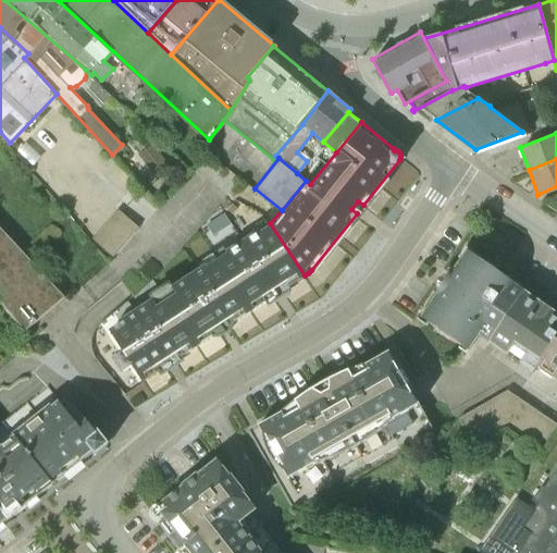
[(115,248),(140,220),(121,203),(96,231),(115,248)]
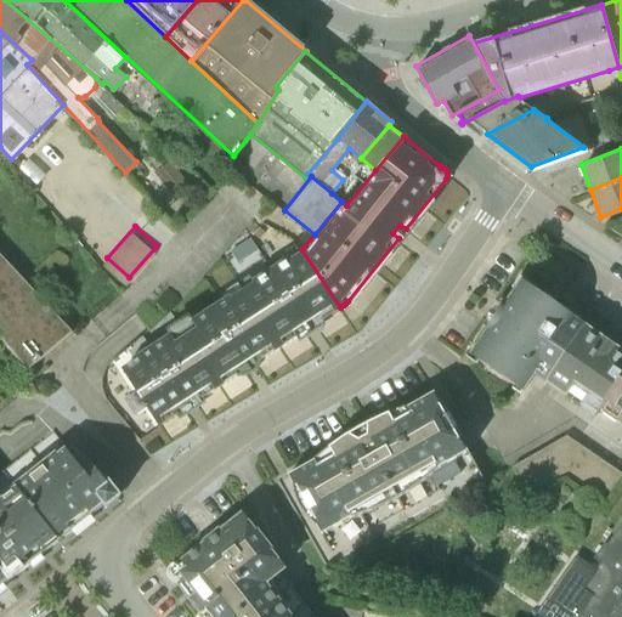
[(334,310),(335,311),(340,307),(301,249),(294,244),(286,250),(289,258),(253,278),(248,272),(236,281),(280,346),(284,344),(284,341),(295,334),(299,339),(323,322),(321,318),(334,310)]
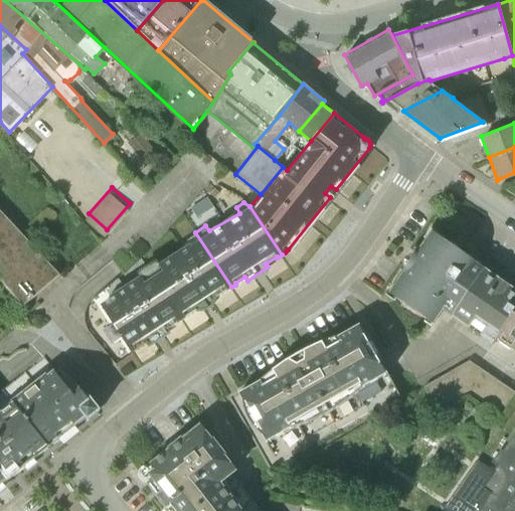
[(0,275),(23,304),(58,273),(0,209),(0,275)]
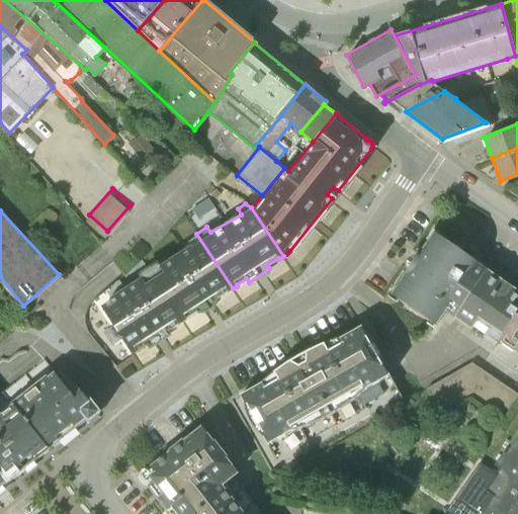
[(452,316),(487,269),(433,233),(393,291),(430,317),(427,321),(427,322),(433,326),(436,323),(444,311),(452,316)]
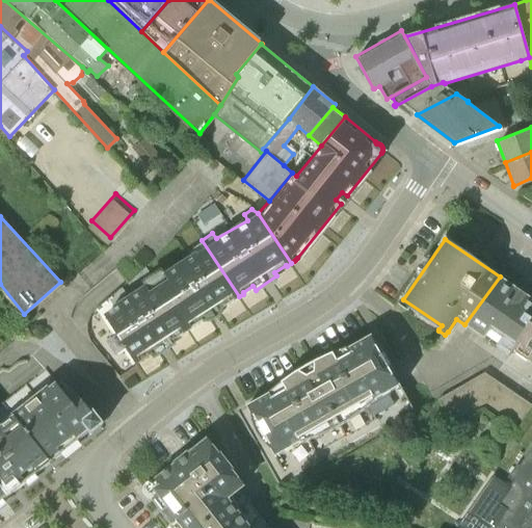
[(153,273),(187,330),(192,327),(192,325),(201,319),(206,319),(211,318),(216,316),(221,311),(223,306),(234,298),(235,299),(239,296),(202,240),(191,247),(194,252),(166,271),(163,266),(153,273)]
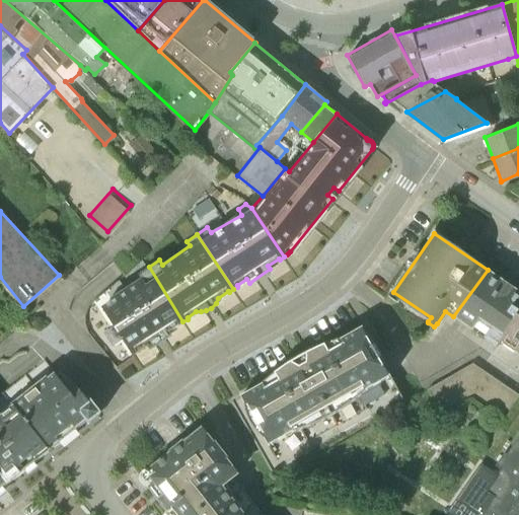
[(182,321),(149,267),(135,276),(138,280),(101,306),(132,353),(146,344),(149,347),(170,334),(167,329),(177,323),(179,324),(182,321)]
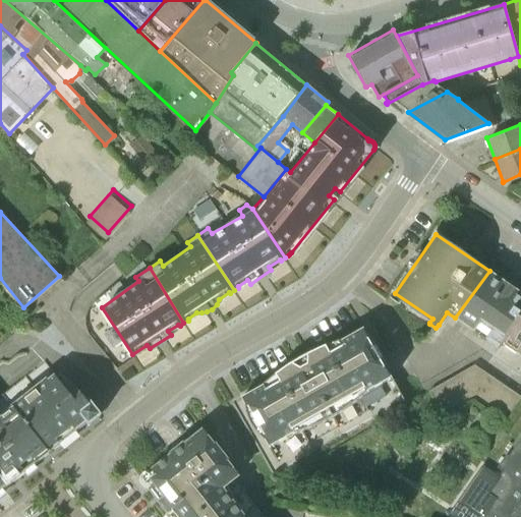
[(455,318),(497,347),(502,340),(520,310),(520,291),(489,271),(455,318)]
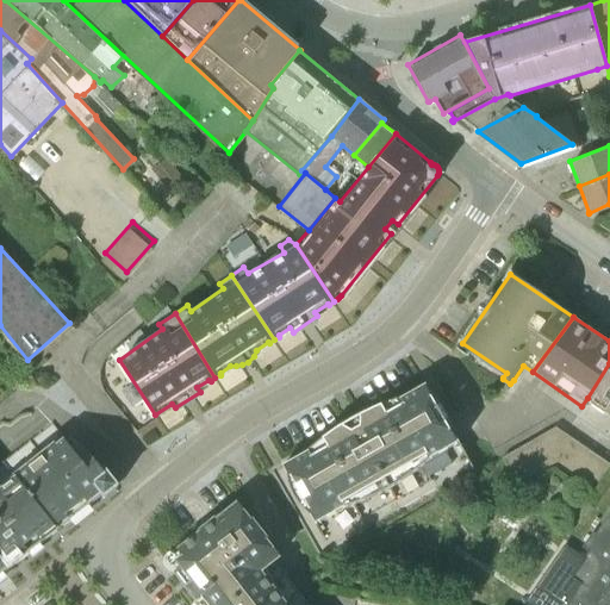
[(609,363),(587,398),(609,413),(609,363)]
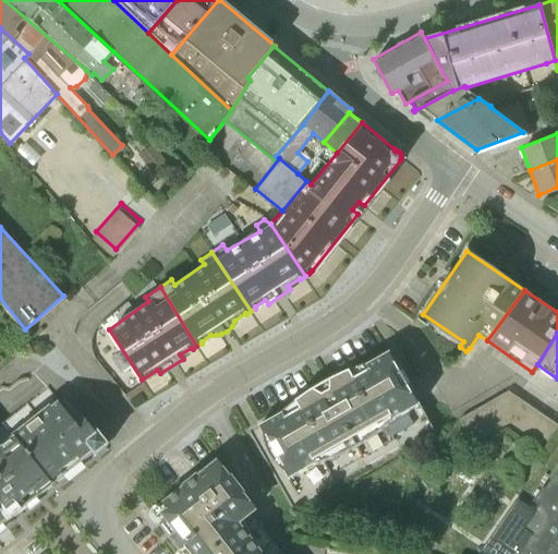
[(251,430),(290,505),(431,426),(414,398),(407,374),(399,361),(392,357),(389,351),(365,362),(353,366),(336,374),(315,385),(296,397),(280,411),(251,430)]
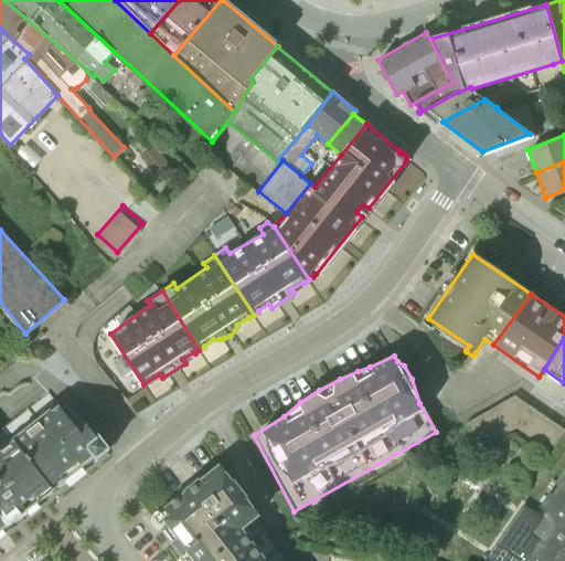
[(0,427),(48,390),(33,374),(23,382),(17,384),(8,391),(0,391),(0,427)]
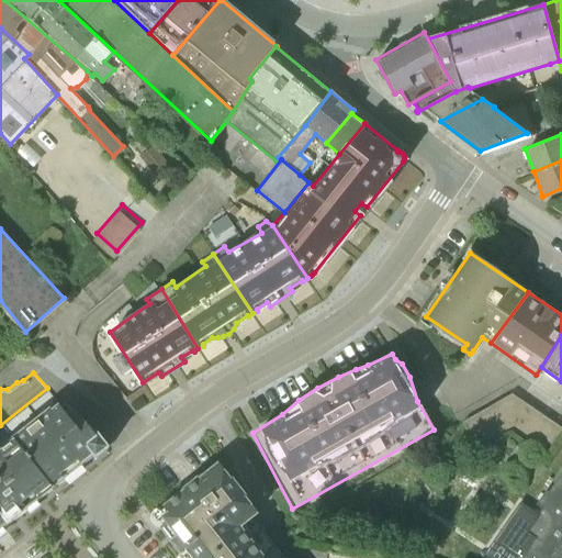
[(509,431),(544,455),(561,428),(561,426),(512,390),(461,419),(479,449),(509,431)]
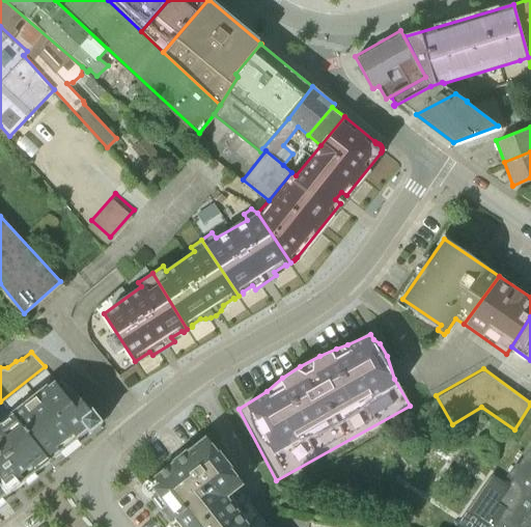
[(51,459),(100,420),(70,384),(66,386),(62,380),(57,384),(55,381),(49,385),(48,384),(14,411),(51,459)]
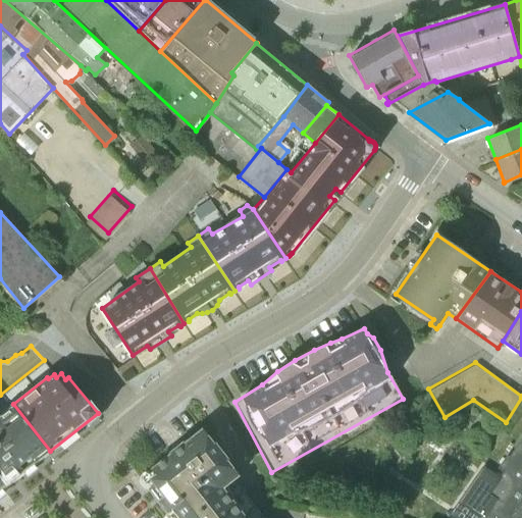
[(50,451),(13,404),(0,414),(0,438),(4,445),(23,471),(50,451)]
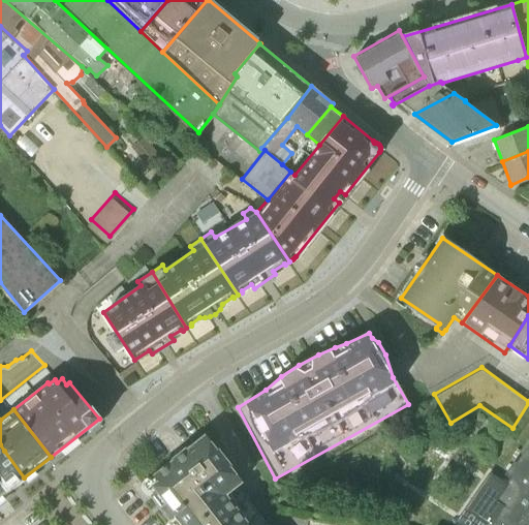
[(231,491),(243,482),(219,449),(217,449),(206,433),(153,474),(155,479),(153,481),(149,480),(146,482),(146,486),(147,489),(149,490),(152,490),(153,493),(150,496),(173,524),(196,524),(230,499),(234,497),(234,494),(231,491)]
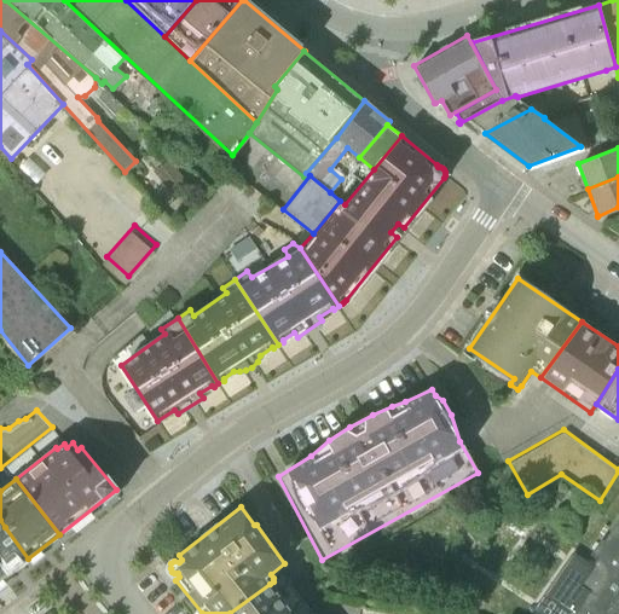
[(618,613),(618,515),(603,539),(600,537),(589,551),(596,557),(591,565),(571,551),(530,609),(536,613),(618,613)]
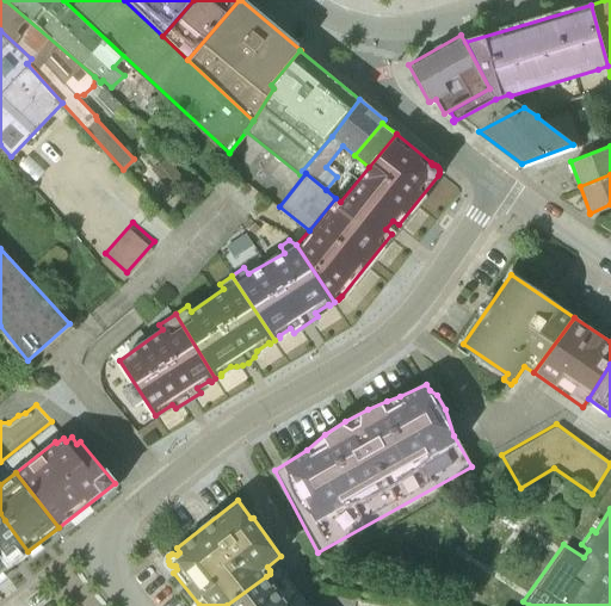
[(0,524),(0,573),(28,551),(5,520),(0,524)]
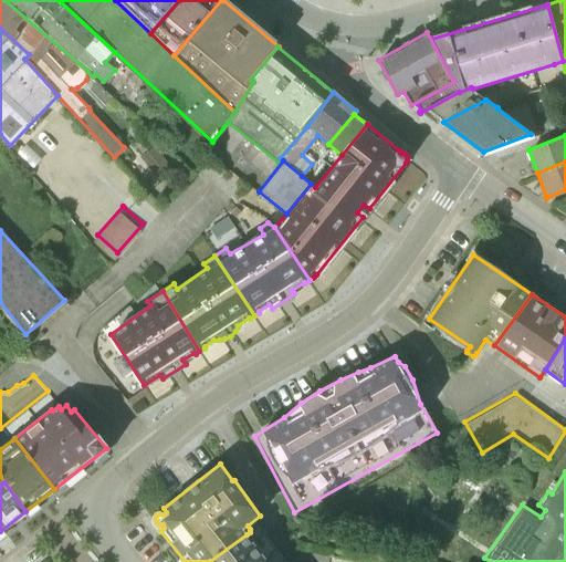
[(268,561),(247,534),(210,561),(268,561)]
